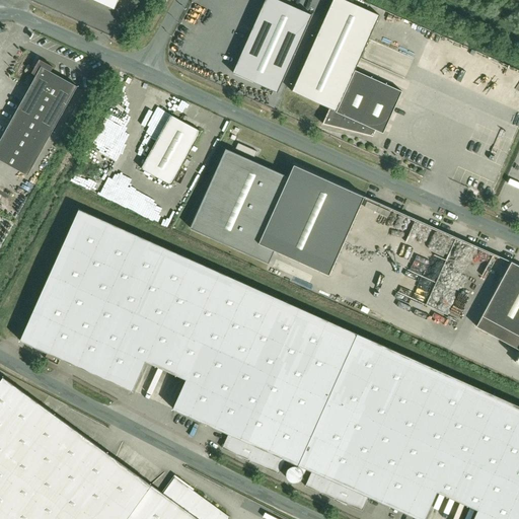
[(283,0),(266,0),(235,70),(279,89),(313,13),(283,0)]
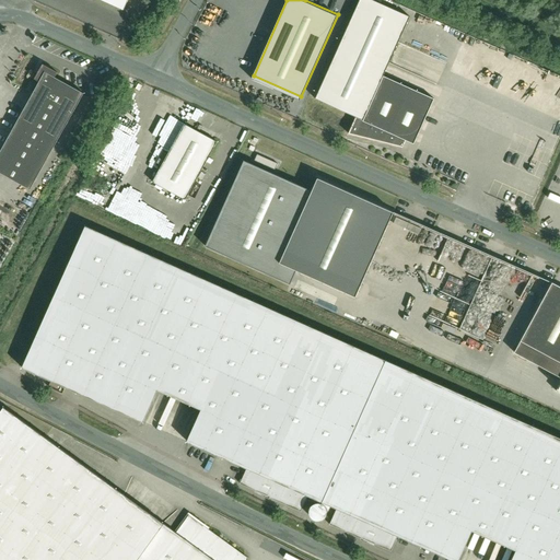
[(361,120),(382,76),(408,15),(372,0),(357,0),(314,98),(356,117),(361,120)]
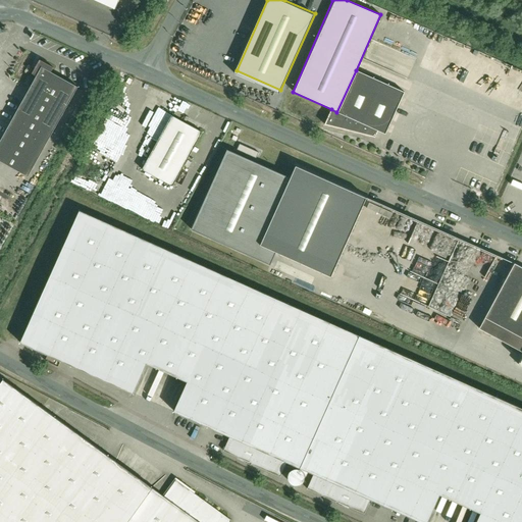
[(0,146),(0,157),(28,172),(75,84),(52,71),(54,66),(40,59),(33,72),(38,75),(0,146)]
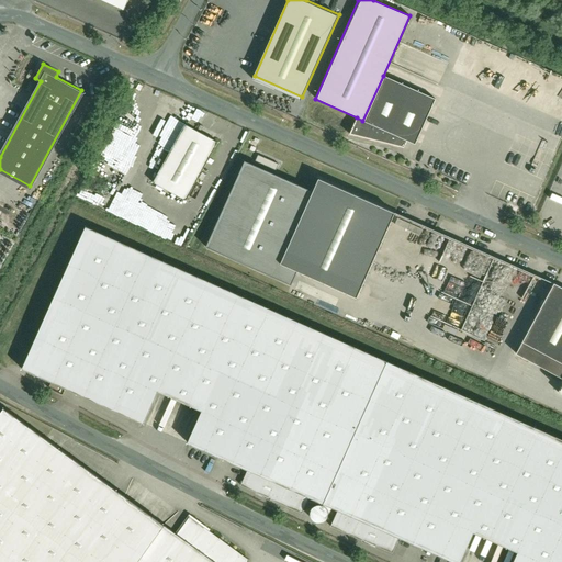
[(434,99),(383,76),(362,121),(406,139),(414,144),(434,99)]
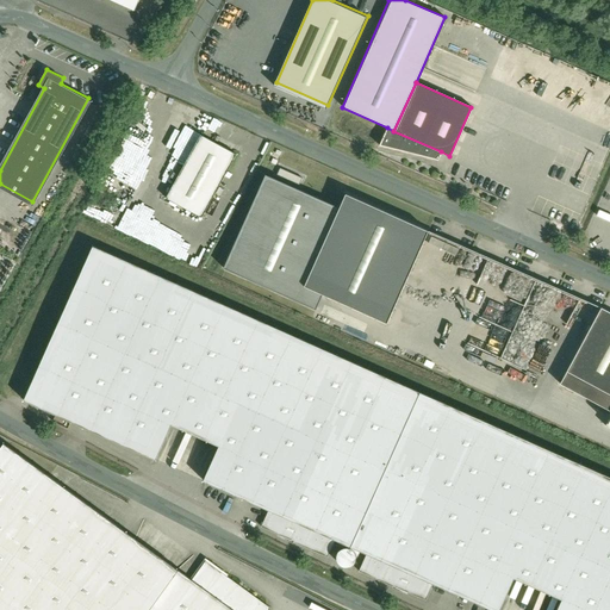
[(441,151),(393,131),(387,128),(379,144),(437,159),(441,151)]
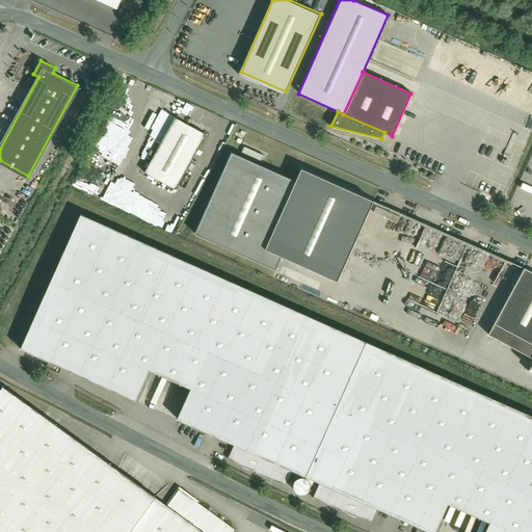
[(177,118),(148,171),(178,187),(206,135),(177,118)]
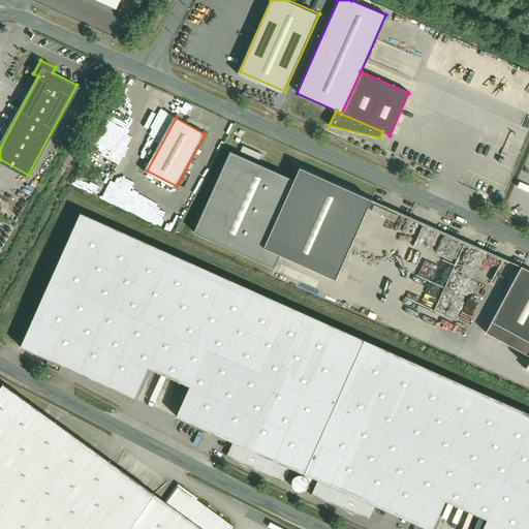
[(266,246),(297,179),(229,149),(191,235),(273,271),(281,253),(266,246)]
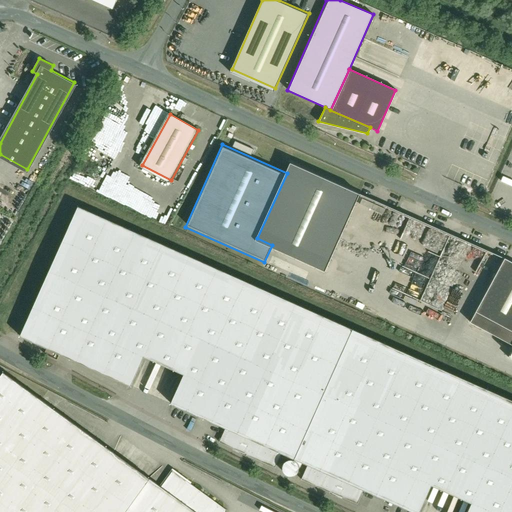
[(361,192),(293,161),(287,173),(257,238),(272,245),(325,269),(361,192)]
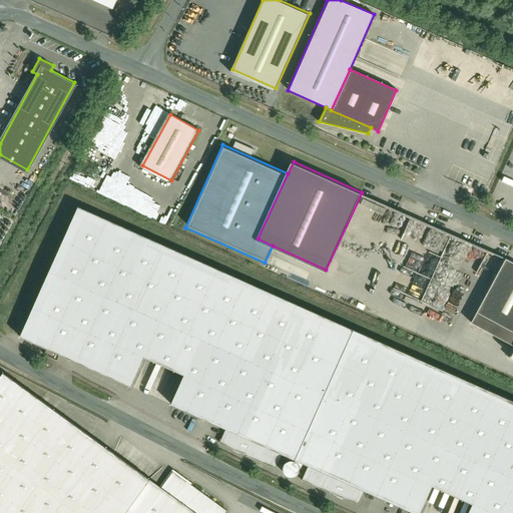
[(512,512),(512,401),(80,206),(21,337),(132,387),(146,357),(185,375),(171,405),(225,429),(282,454),(292,459),(294,460),(297,461),(310,467),(364,491),(413,512),(423,512),(436,487),(474,504),(470,512),(512,512)]
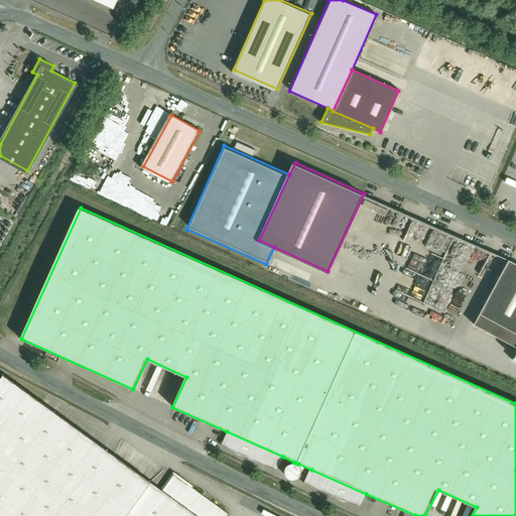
[(490,284),(501,256),(437,232),(434,237),(448,242),(429,291),(431,292),(425,306),(444,313),(447,306),(458,310),(461,302),(468,304),(469,302),(477,305),(486,282),(490,284)]
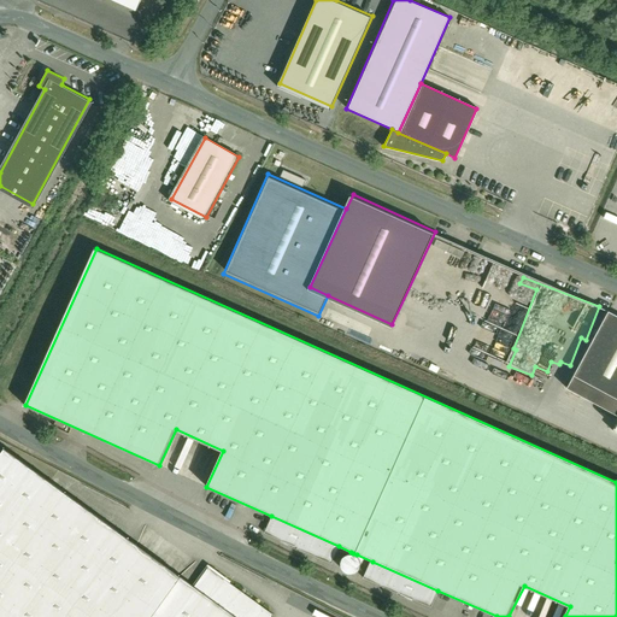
[(616,312),(610,309),(568,387),(616,412),(616,312)]
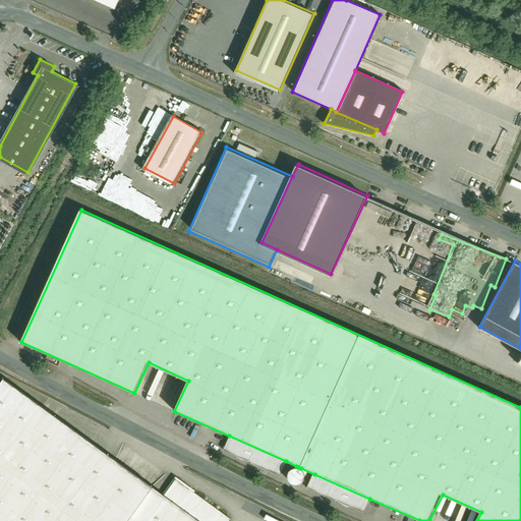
[(4,384),(0,389),(0,520),(231,520),(175,480),(163,498),(4,384)]
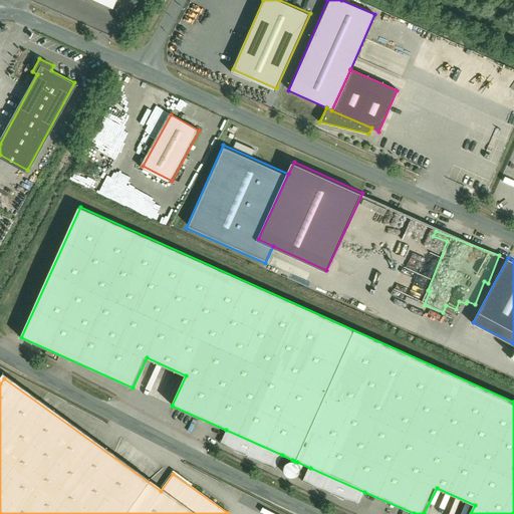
[(282,455),(226,430),(220,443),(276,468),(282,455)]
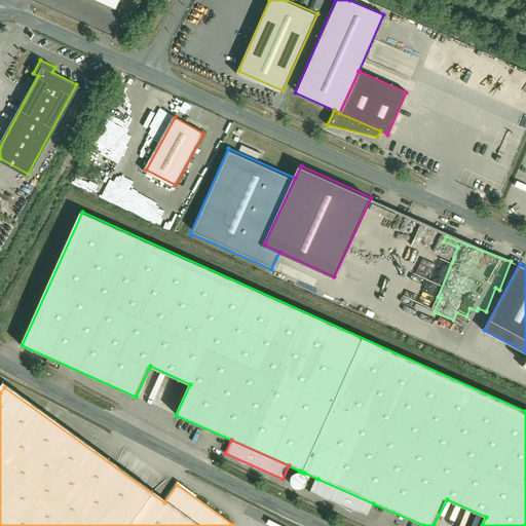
[(292,481),(293,483),(295,485),(297,486),(300,486),(302,486),(305,484),(306,482),(307,480),(307,477),(306,474),(304,473),(301,472),(299,471),(297,471),(295,472),(293,474),(292,476),(291,479),(292,481)]
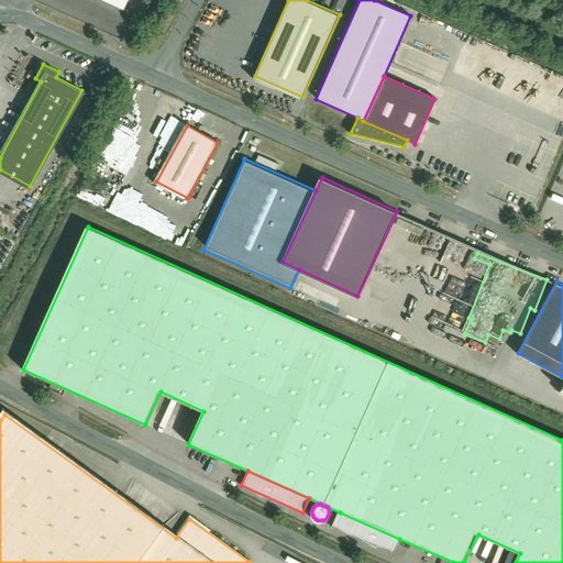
[(399,539),(340,512),(333,527),(393,553),(399,539)]
